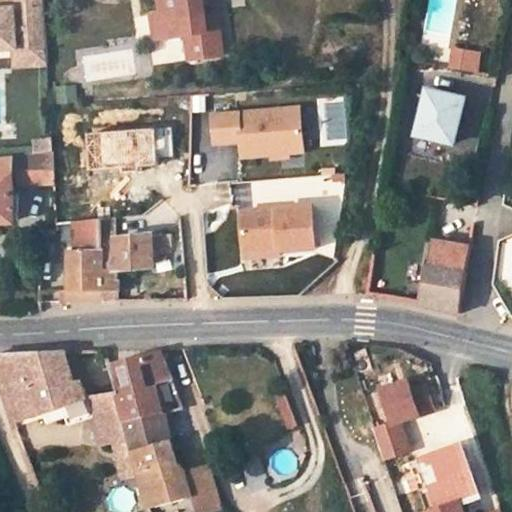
[(45,0),(4,0),(5,0),(13,0),(14,9),(0,9),(0,49),(16,48),(17,48),(16,36),(47,34),(45,0)]
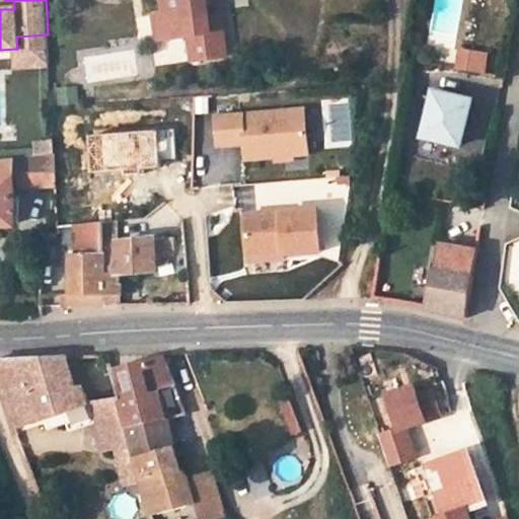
[(163,0),(166,14),(170,40),(192,38),(194,57),(200,62),(229,58),(226,40),(214,41),(210,17),(207,0),(163,0)]
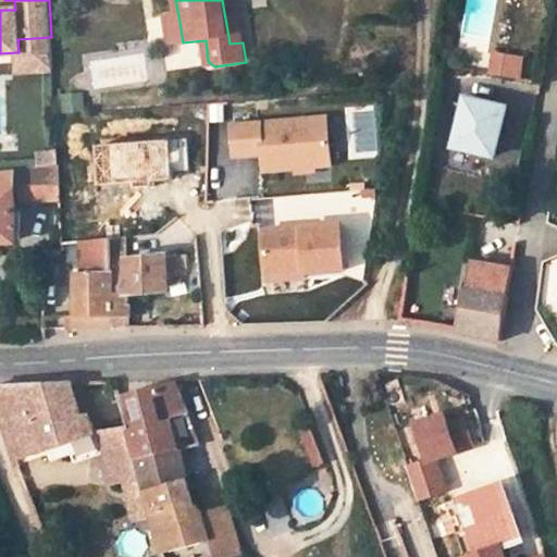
[(183,42),(178,15),(168,17),(172,45),(183,42)]
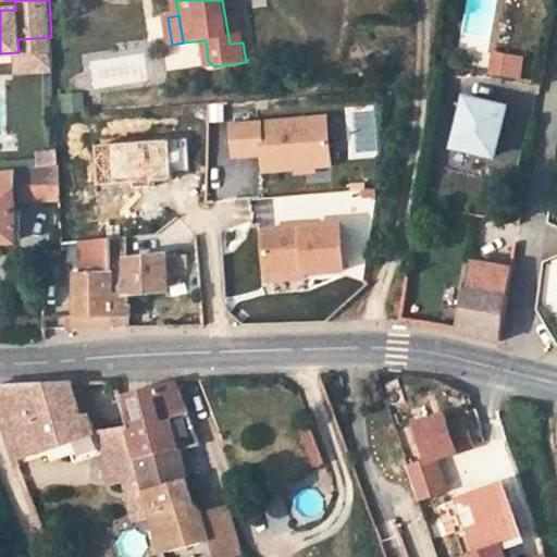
[(239,16),(225,19),(230,44),(243,42),(239,16)]
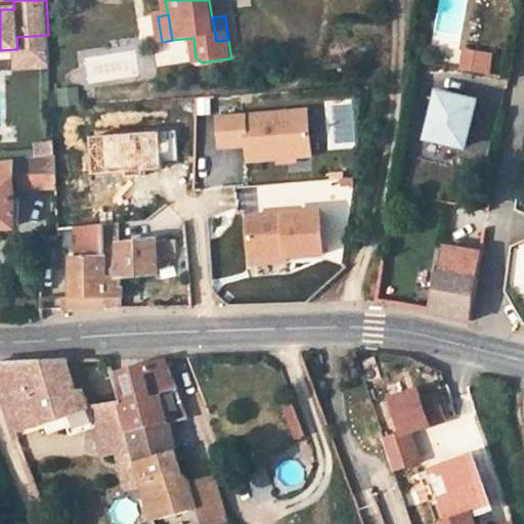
[(50,66),(48,35),(16,37),(17,49),(16,49),(17,68),(50,66)]
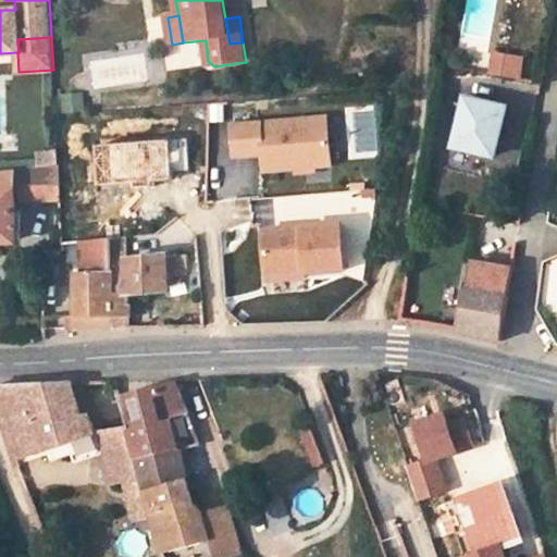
[(497,54),(494,76),(519,81),(522,60),(497,54)]
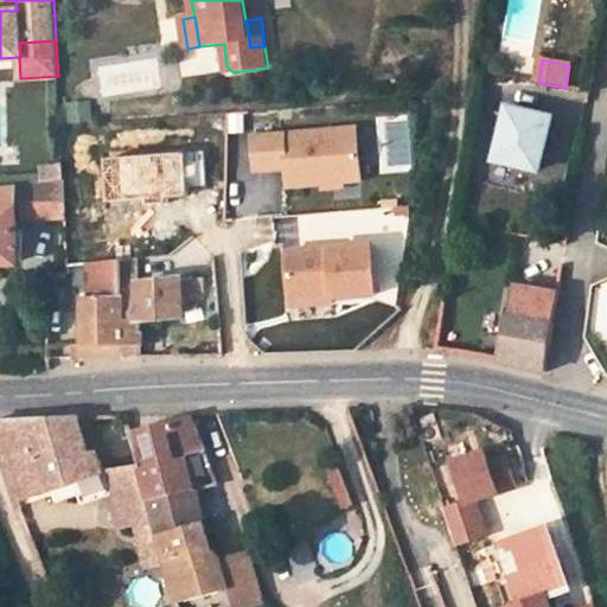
[(548,112),(504,104),(494,160),(538,167),(548,112)]
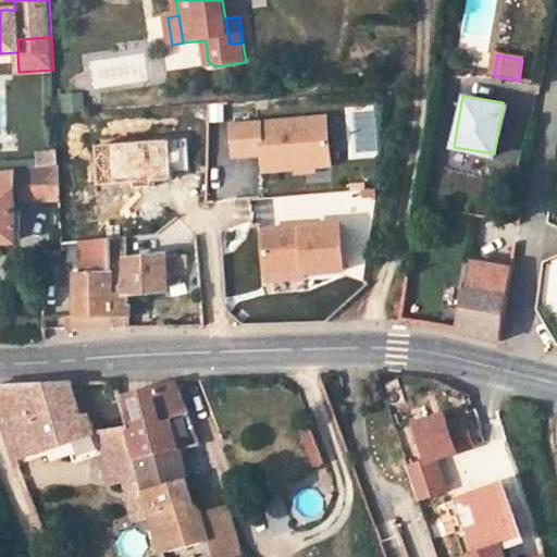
[(326,113),(231,123),(234,156),(262,152),(263,170),(332,162),(326,113)]
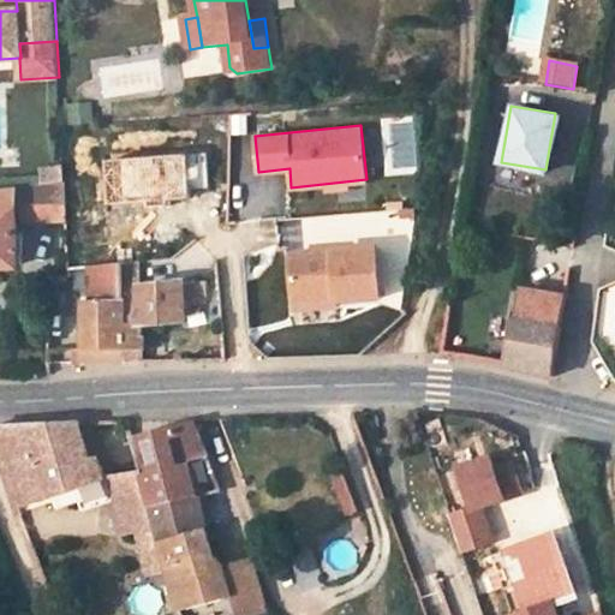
[(41,169),(41,186),(64,183),(64,167),(41,169)]
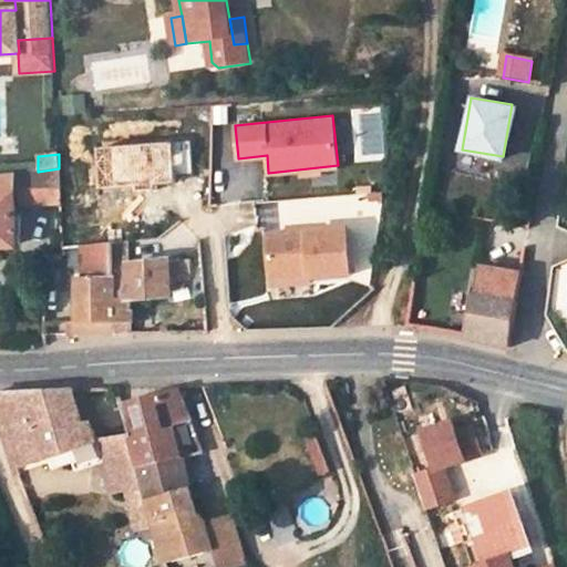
[(21,205),(61,205),(59,168),(38,172),(21,173),(21,188),(21,205)]
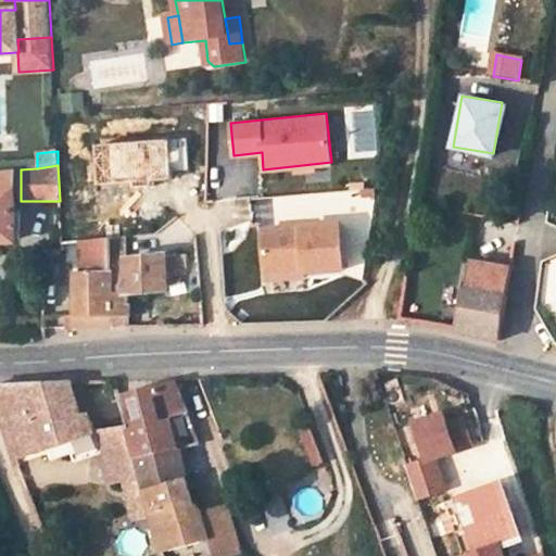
[(0,172),(0,240),(15,241),(13,185),(13,171),(0,172)]
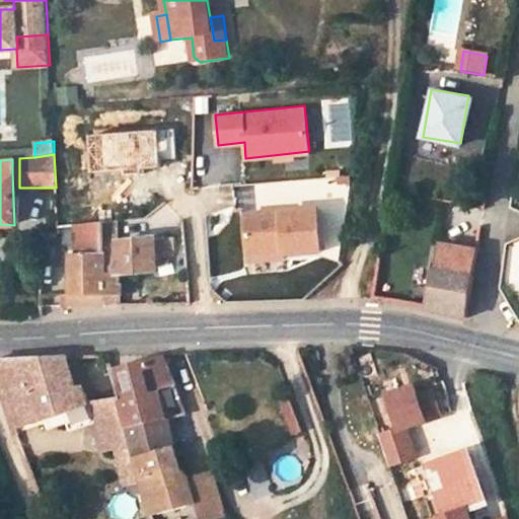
[(318,207),(245,213),(248,251),(284,248),(284,252),(322,248),(318,207)]
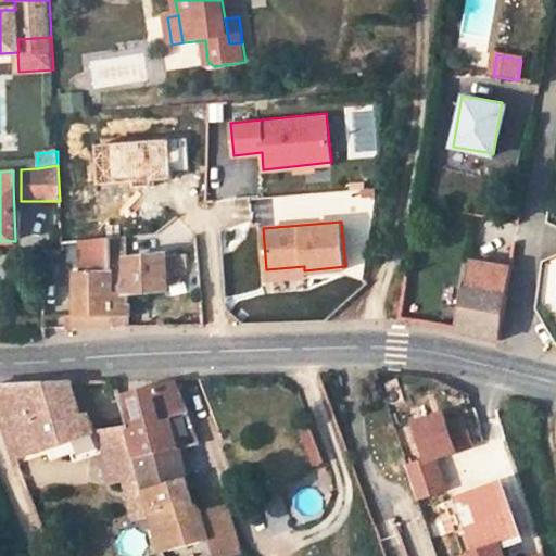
[(86,273),(111,274),(111,237),(86,240),(86,273)]
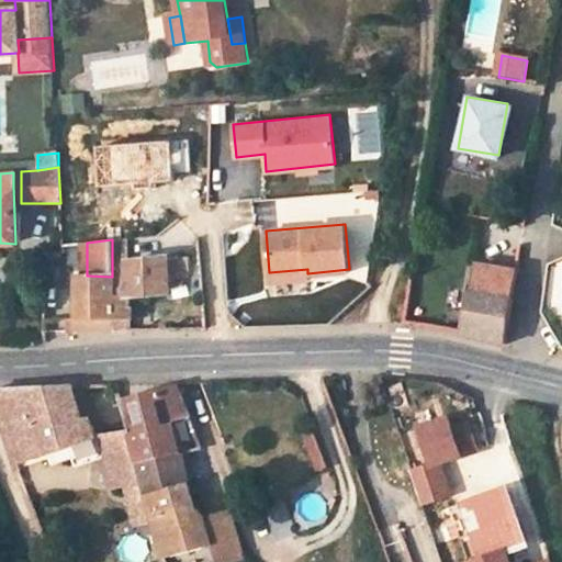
[(112,277),(114,330),(131,330),(132,296),(171,293),(168,258),(121,262),(121,277),(112,277)]
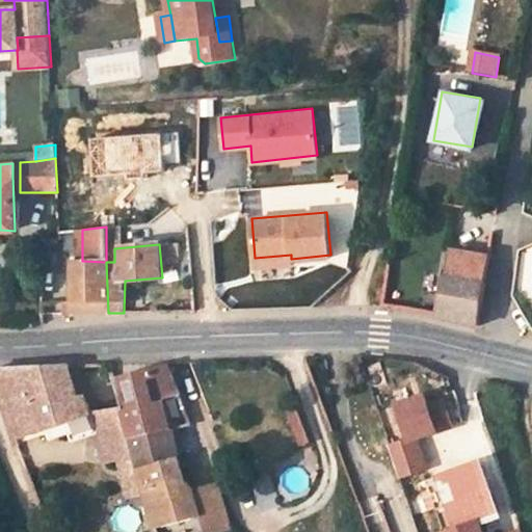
[(464,277),(469,251),(455,248),(451,275),(464,277)]
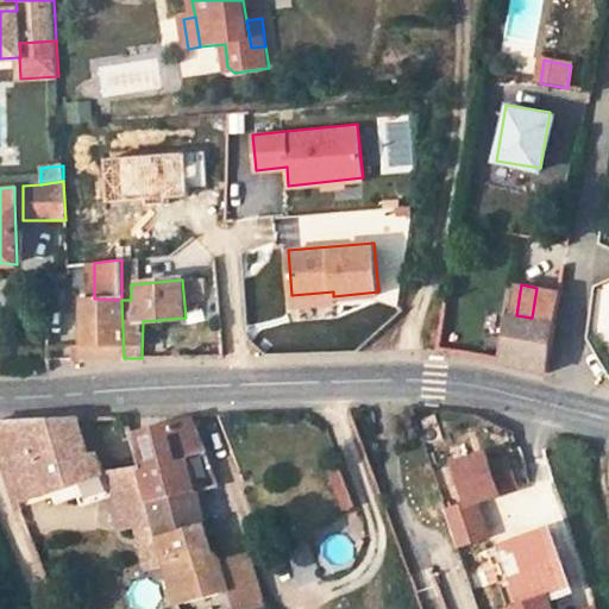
[(507,313),(500,360),(548,374),(560,294),(537,288),(532,318),(516,315),(507,313)]
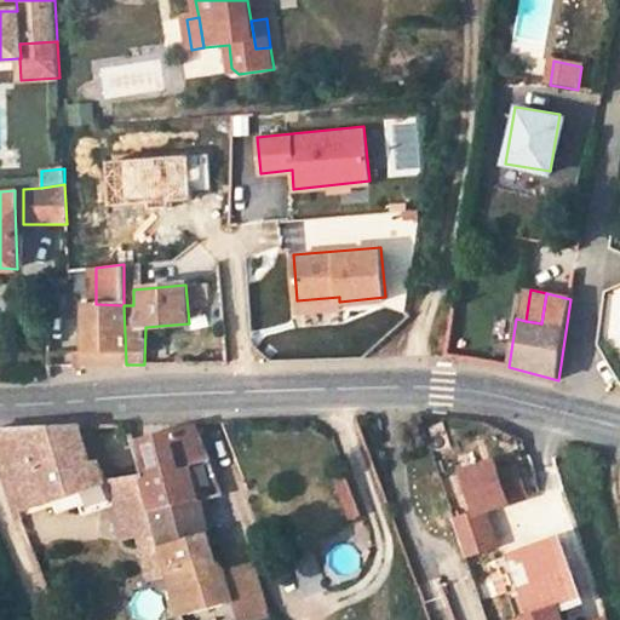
[(339,297),(297,300),(298,310),(339,306),(339,302),(339,297)]
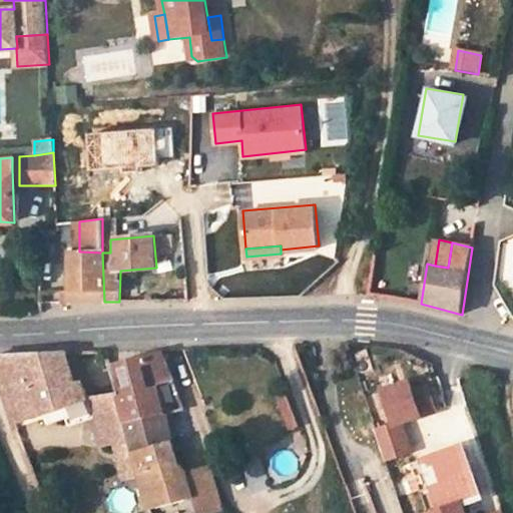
[(73,251),(69,251),(71,303),(104,302),(102,252),(79,251),(73,251)]
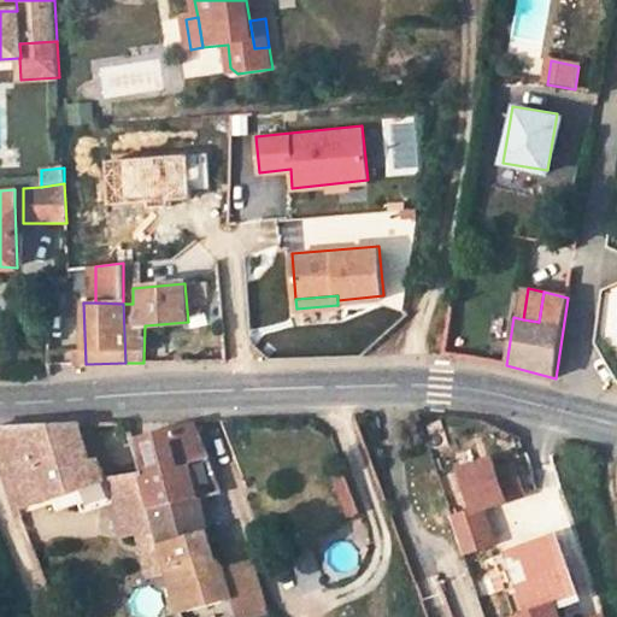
[(0,428),(0,446),(21,509),(56,495),(60,509),(83,501),(105,493),(100,480),(107,477),(101,458),(94,459),(83,422),(0,428)]
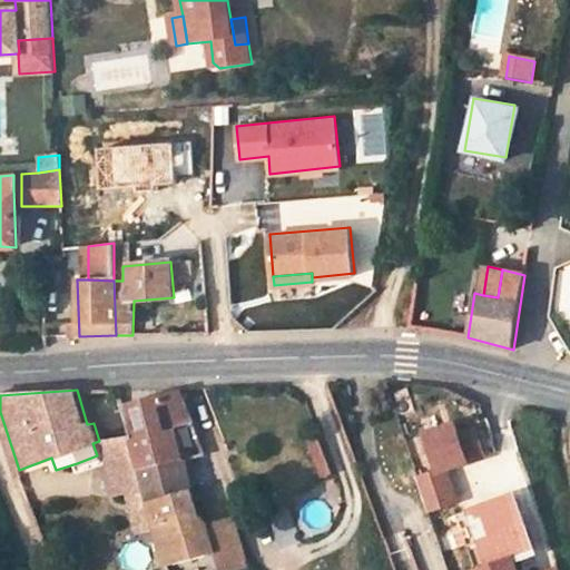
[(176,430),(193,423),(182,393),(125,408),(131,433),(141,469),(180,460),(179,446),(176,430)]
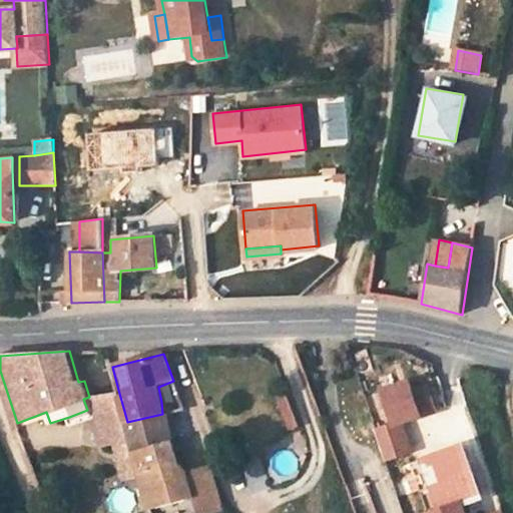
[(409,379),(380,387),(390,423),(403,419),(419,414),(409,379)]
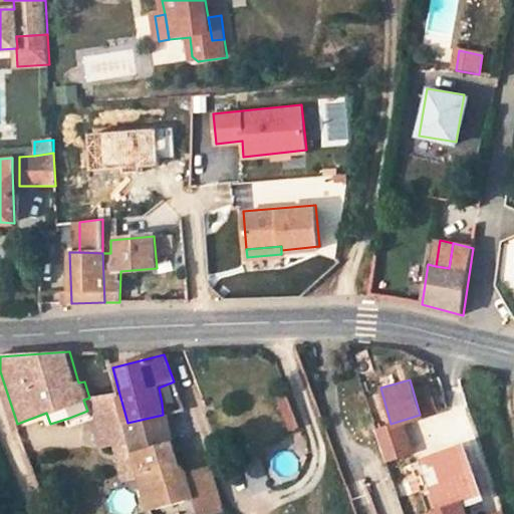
[(180,396),(174,381),(159,388),(162,403),(180,396)]
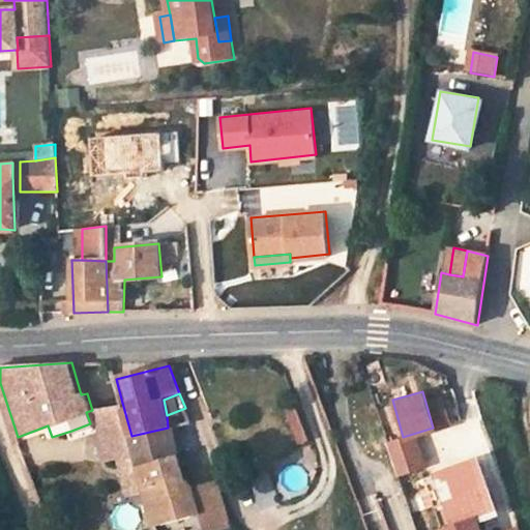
[(122,403),(97,408),(101,429),(108,455),(119,452),(136,448),(131,436),(122,403)]
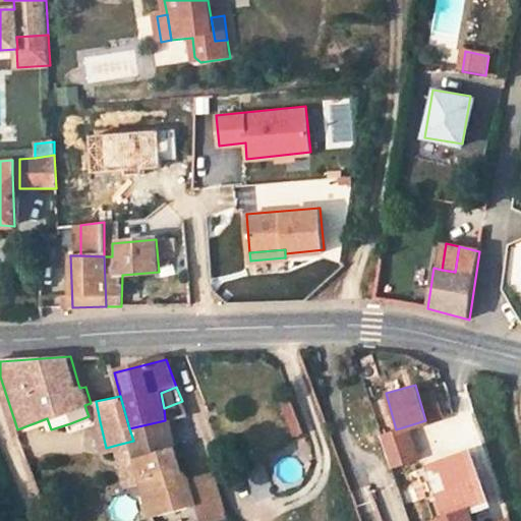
[(100,421),(96,401),(91,403),(84,405),(89,416),(70,423),(72,430),(100,421)]
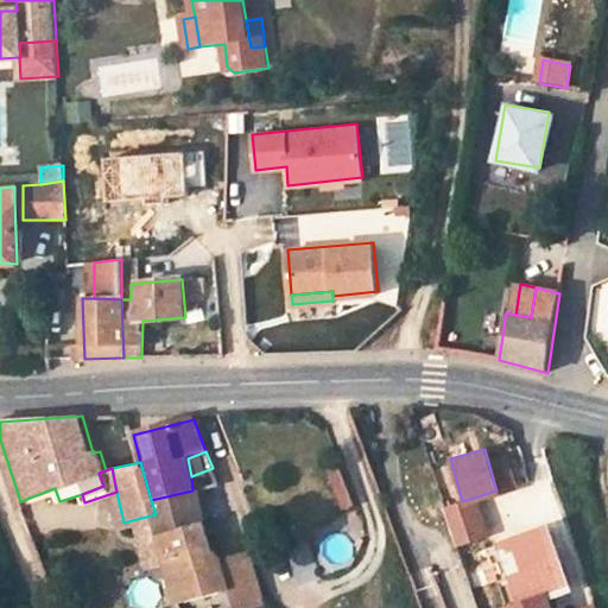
[(211,548),(195,491),(192,491),(151,500),(156,514),(162,536),(168,559),(179,602),(184,602),(228,589),(229,589),(258,582),(252,556),(223,563),(222,557),(211,548)]
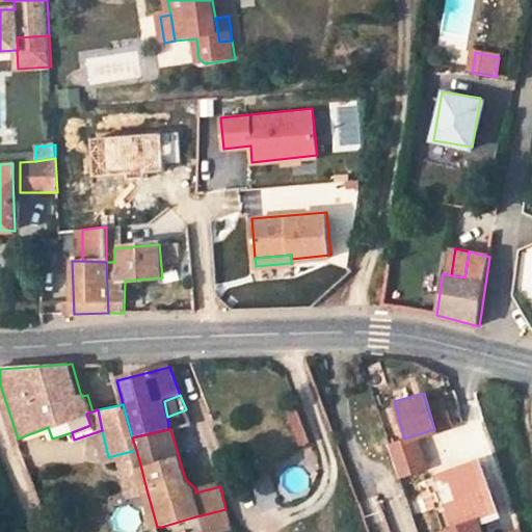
[(418,434),(390,445),(402,479),(430,469),(418,434)]
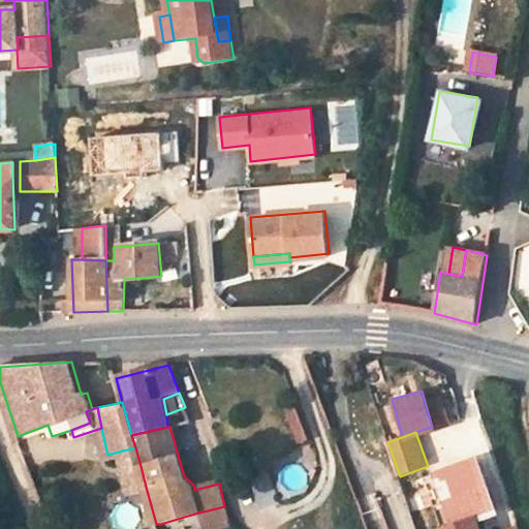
[(141,466),(135,447),(119,452),(123,471),(141,466)]
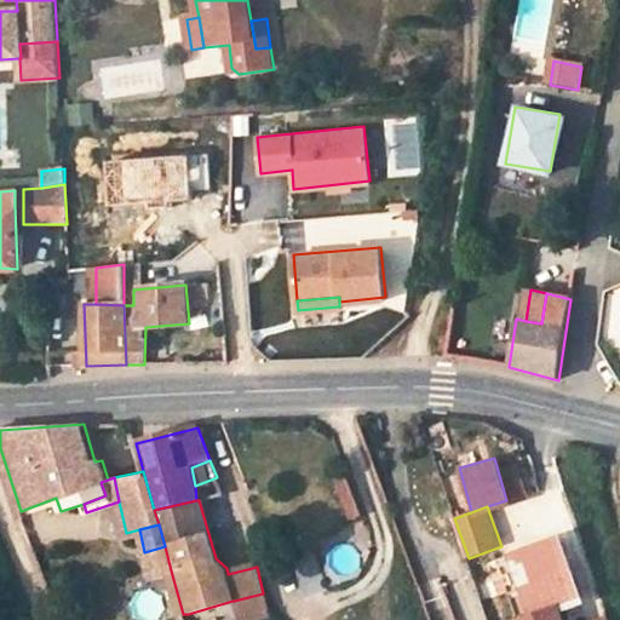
[(578,527),(561,533),(591,619),(608,613),(578,527)]
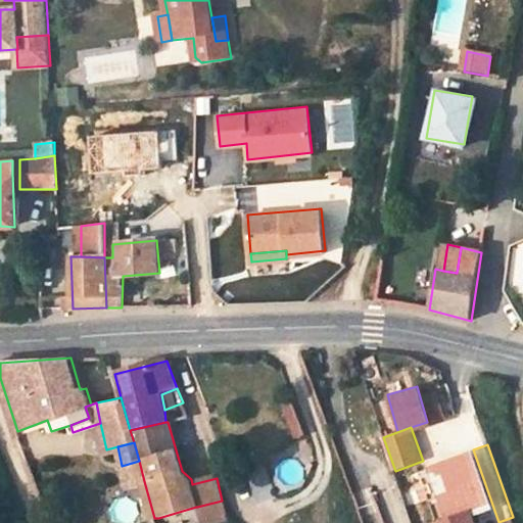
[(433,467),(453,519),(489,506),(472,458),(453,465),(450,461),(433,467)]
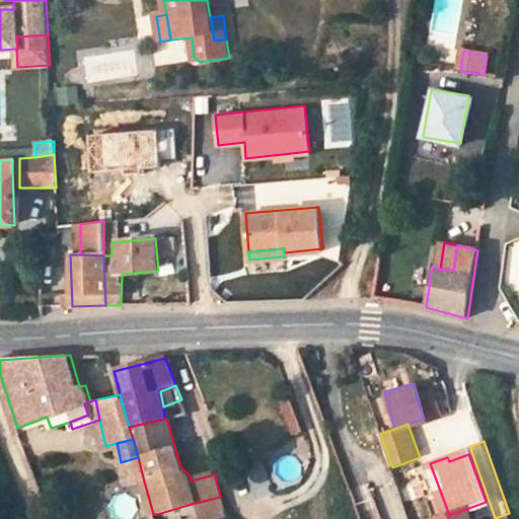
[(143,477),(138,457),(121,462),(126,482),(143,477)]
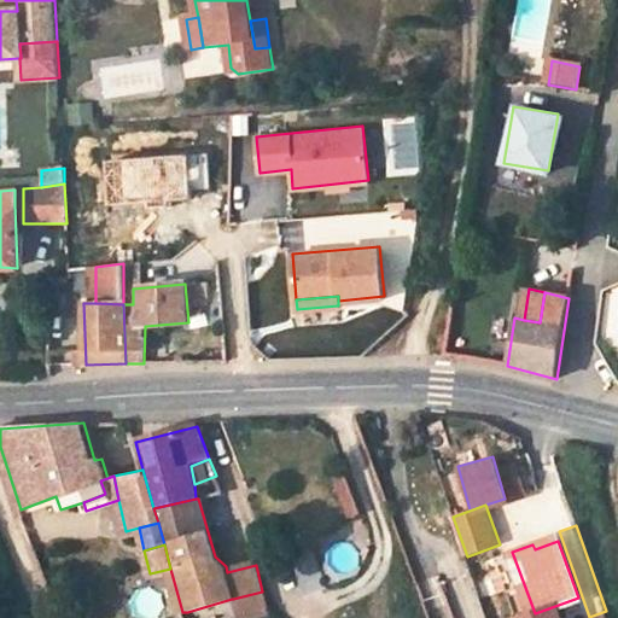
[(251,617),(267,614),(262,592),(233,599),(232,599),(235,617),(251,617)]
